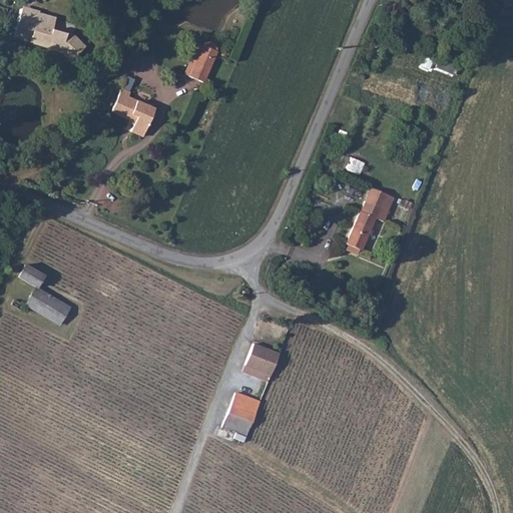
[(21,7),(12,37),(28,42),(37,13),(38,13),(39,12),(21,7)]
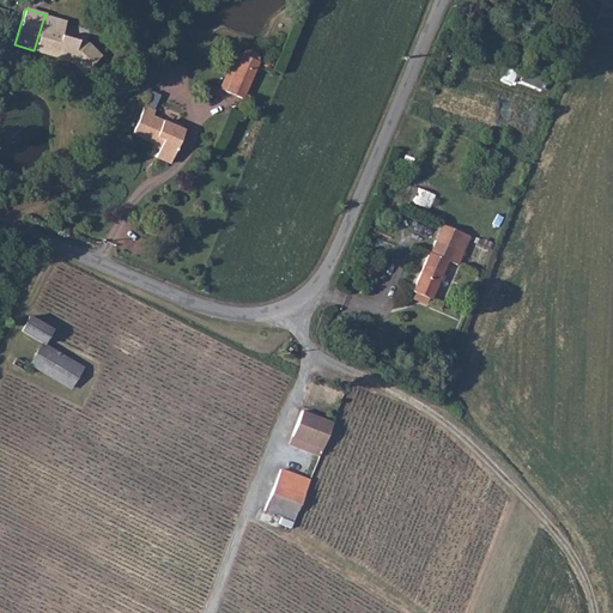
[(34,50),(59,58),(66,36),(62,35),(66,22),(46,16),(44,16),(34,50)]
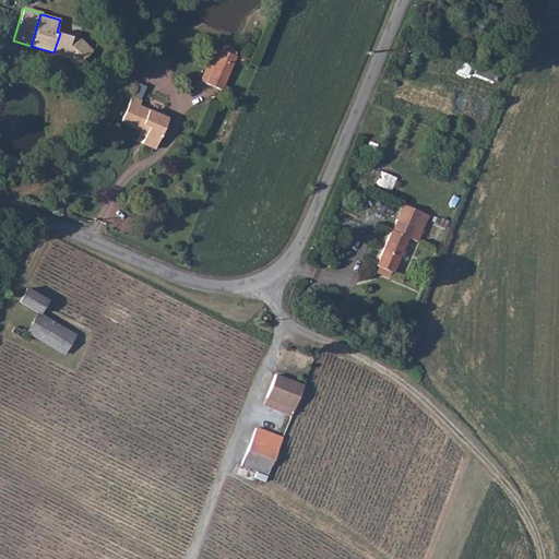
[(80,38),(60,33),(54,52),(66,56),(71,49),(84,61),(93,50),(80,38)]
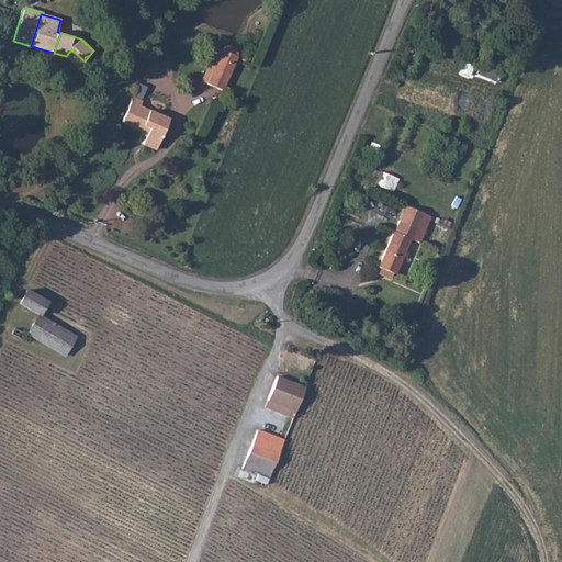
[(224,46),(221,51),(206,83),(223,90),(237,57),(237,53),(236,48),(233,45),(228,45),(224,46)]
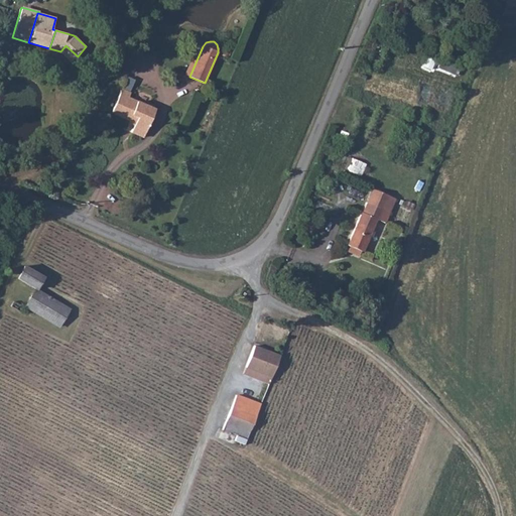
[(183,75),(189,77),(203,46),(197,43),(183,75)]
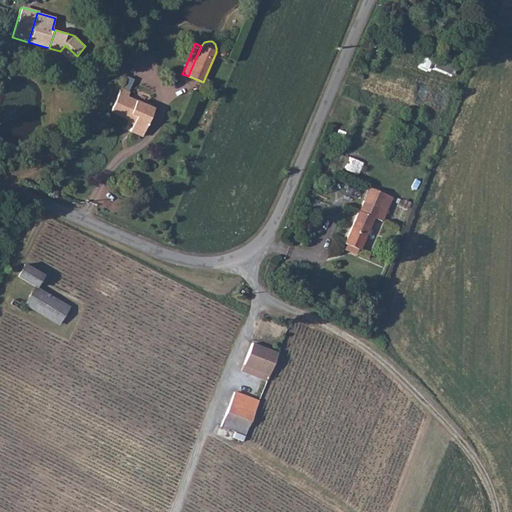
[(438,59),(434,68),(452,75),(455,66),(438,59)]
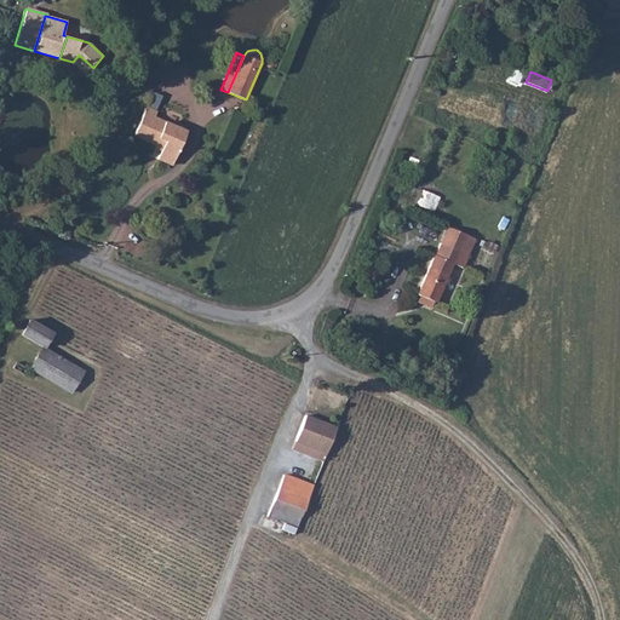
[(161,148),(156,159),(172,165),(187,132),(153,118),(155,113),(144,108),(132,136),(161,148)]
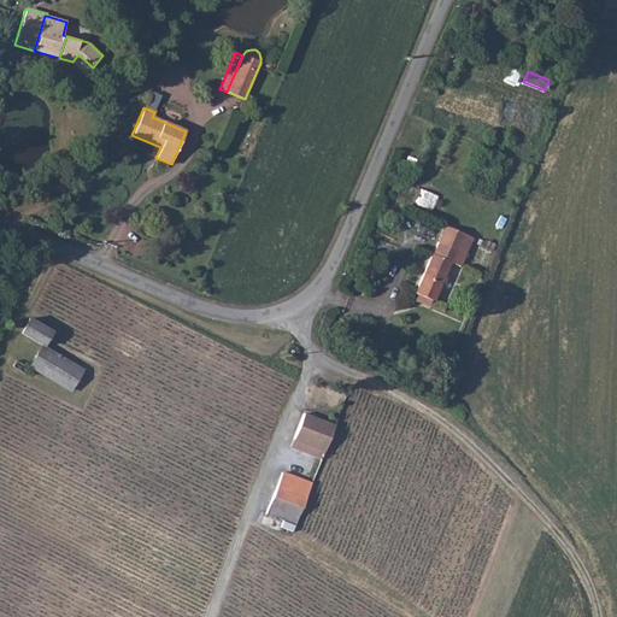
[(411,204),(433,211),(439,197),(417,188),(411,204)]
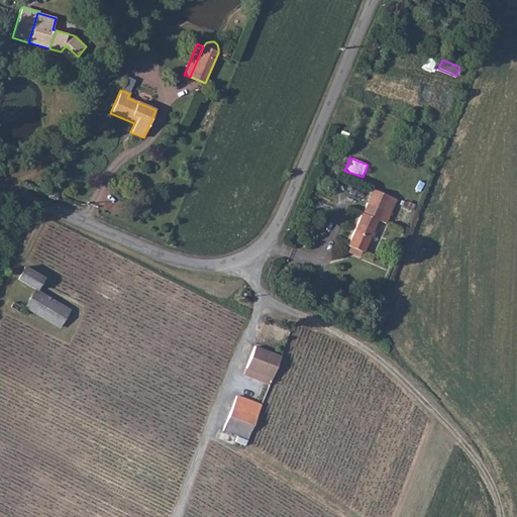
[(362,211),(358,216),(377,224),(378,221),(386,224),(396,198),(373,189),(363,212),(362,211)]
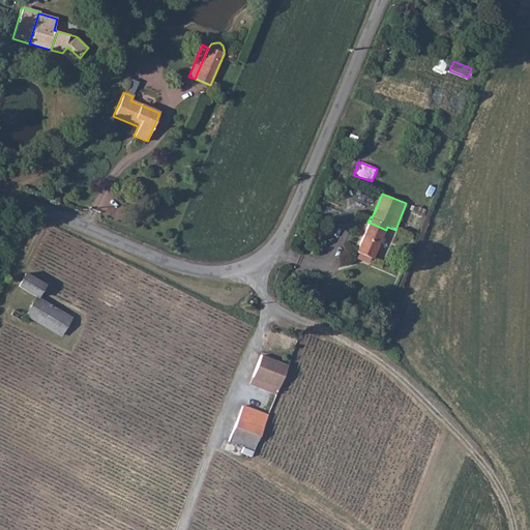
[(374,259),(386,230),(367,222),(356,252),(360,254),(370,257),(374,259)]
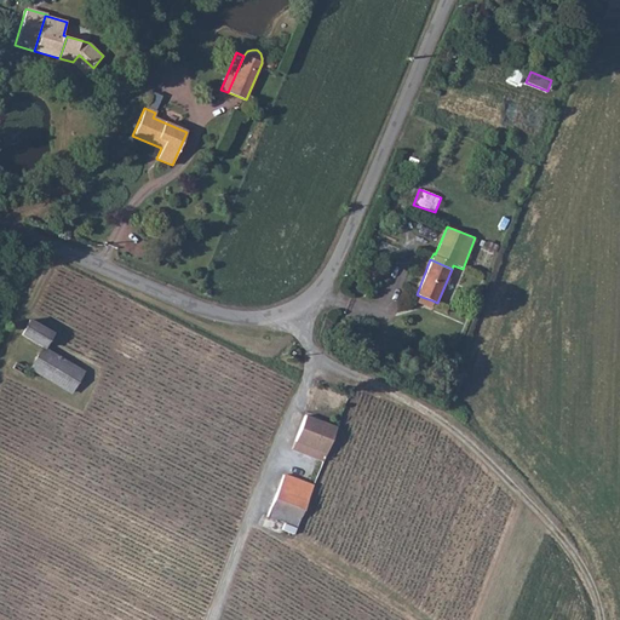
[(419,303),(430,306),(432,300),(422,297),(419,303)]
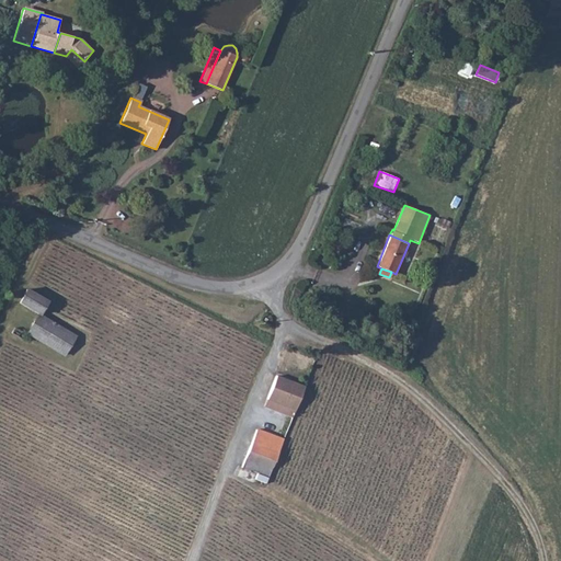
[(46,295),(26,286),(19,299),(41,309),(46,295)]
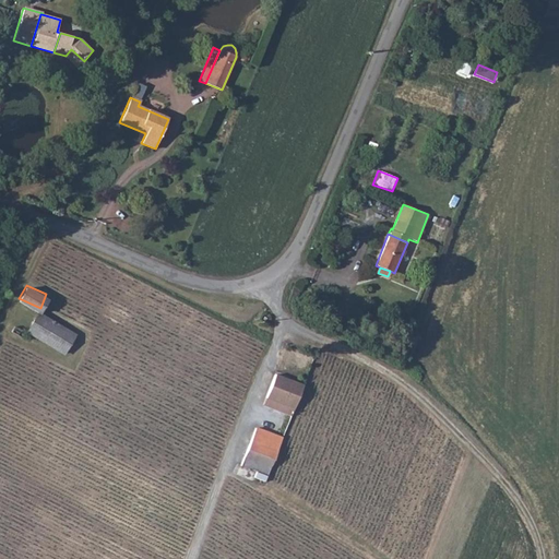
[(79,326),(40,308),(31,329),(68,348),(79,326)]
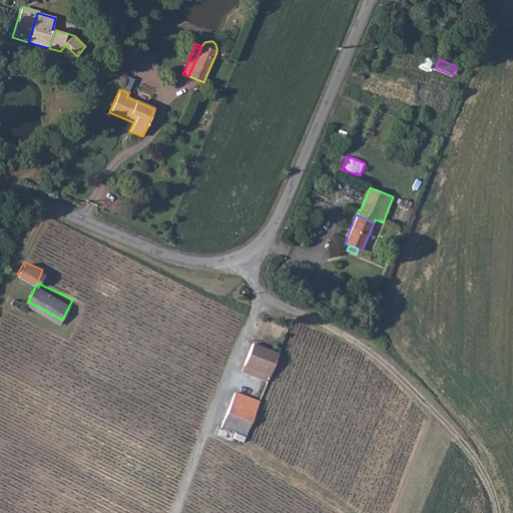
[(242,370),(268,381),(277,361),(250,350),(242,370)]
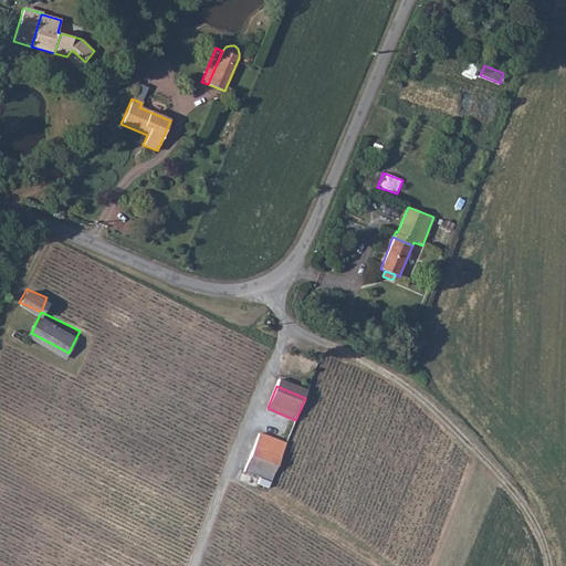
[(248,462),(274,473),(284,448),(258,437),(248,462)]
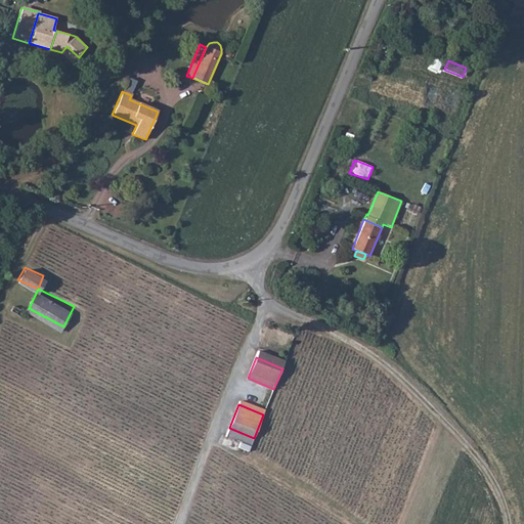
All buildings are outlined.
